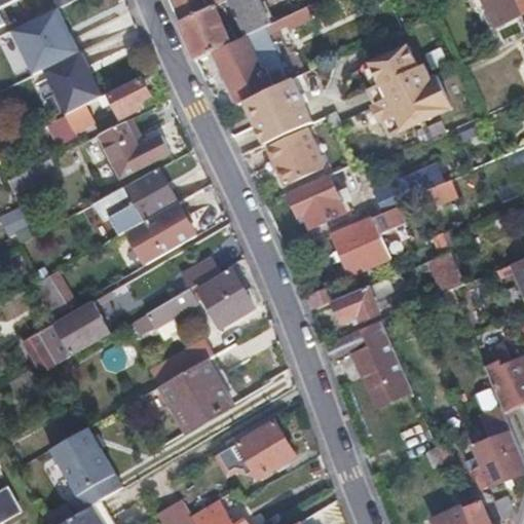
[(43,0),(48,9),(69,0),(43,0)]
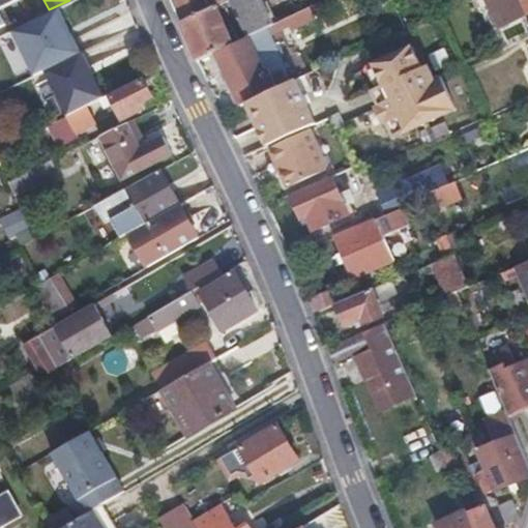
[(169,0),(178,21),(214,5),(223,0),(169,0)]
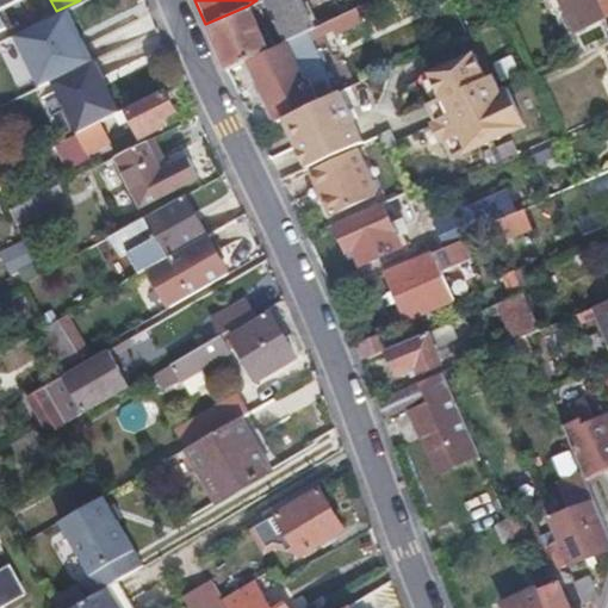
[(268,0),(285,37),(306,26),(311,25),(298,0),(268,0)]
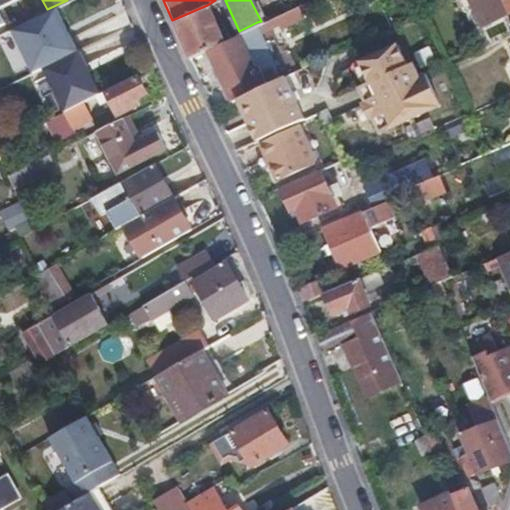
[(458,0),(479,47),(509,32),(509,24),(504,11),(509,8),(509,0),(458,0)]
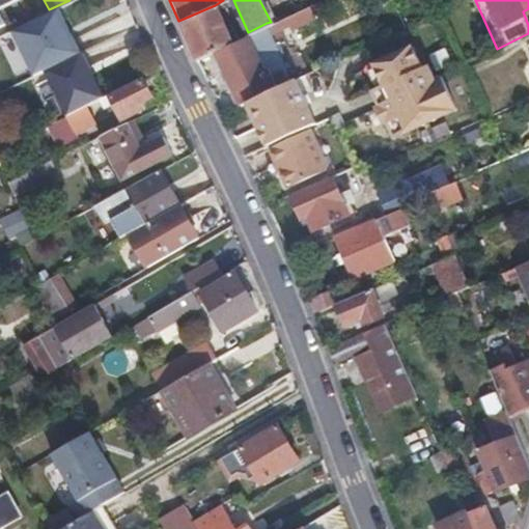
[(215,5),(178,21),(195,58),(230,40),(215,5)]
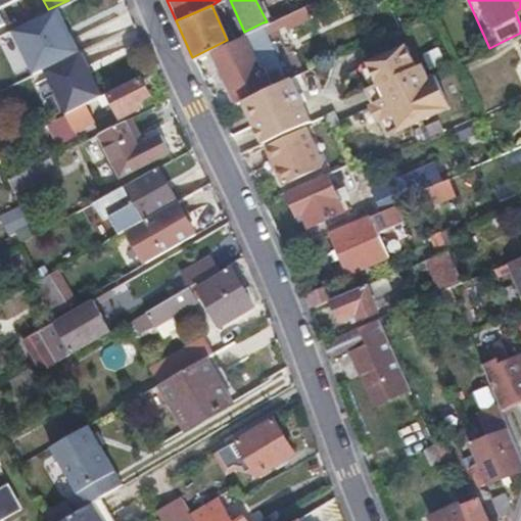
[(267,21),(263,22),(268,33),(305,15),(300,5),(267,21)]
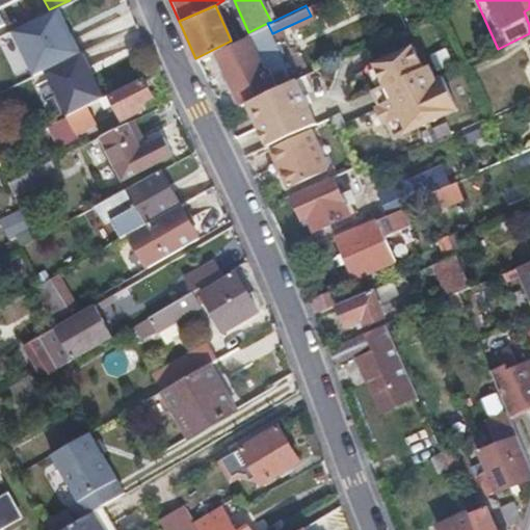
[(214,51),(237,102),(243,100),(287,80),(281,68),(263,75),(244,37),(214,51)]
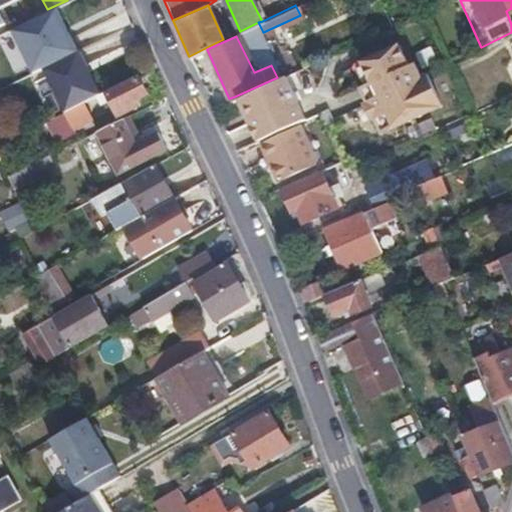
[(359,59),(369,80),(376,86),(380,93),(371,97),(378,112),(372,114),(381,132),(438,105),(424,73),(418,75),(412,62),(406,64),(395,42),(359,59)]
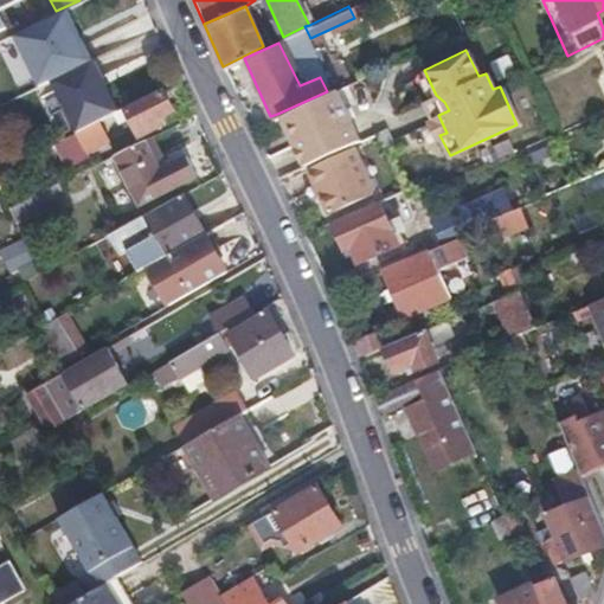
[(87,113),(65,70),(17,96),(38,137),(87,113)]
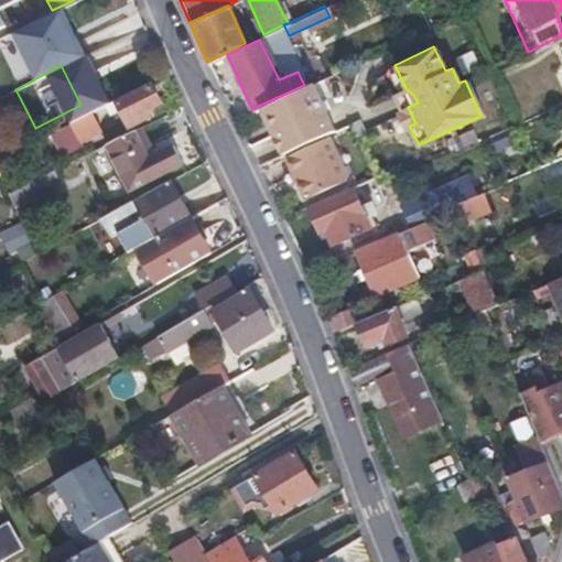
[(304,85),(258,106),(270,131),(322,109),(310,82),(304,85)]
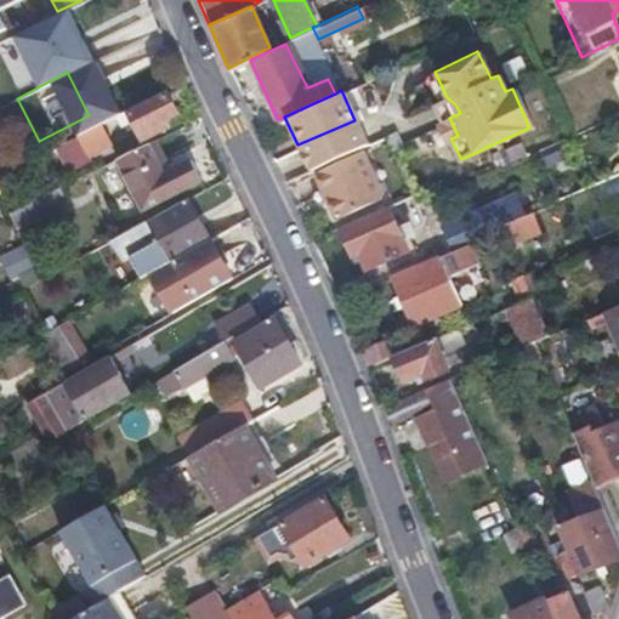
[(125,109),(118,113),(123,118),(128,115),(140,135),(162,124),(158,115),(171,108),(164,94),(128,112),(125,109)]
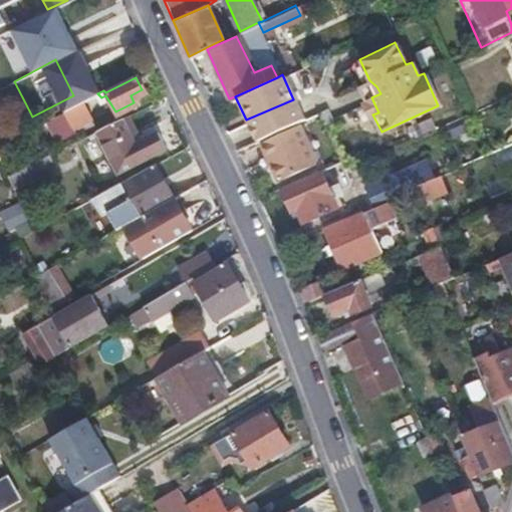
[(376,86),(369,80),(359,86),(365,100),(362,101),(369,116),(372,114),(378,112),(371,97),(380,93),(376,86)]
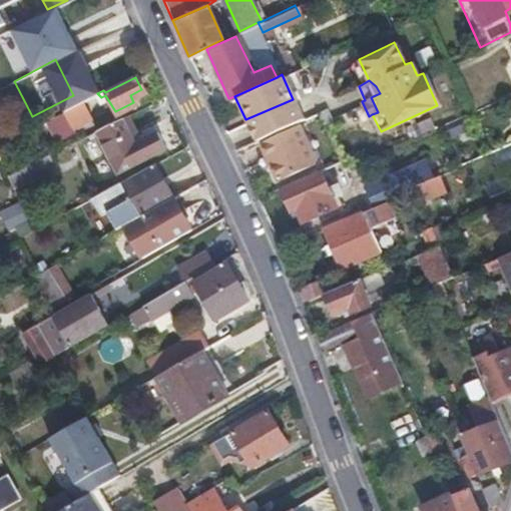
[(245,119),(253,138),(302,118),(293,99),(245,119)]
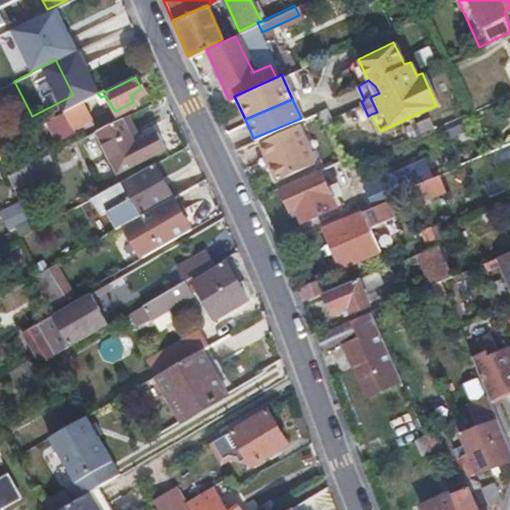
[(89,123),(81,108),(65,117),(72,132),(89,123)]
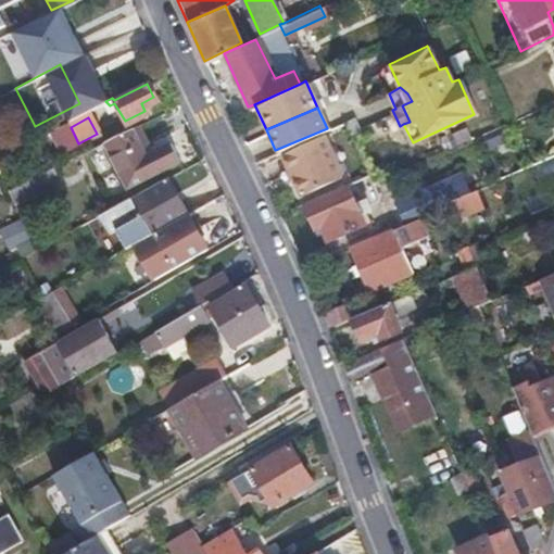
[(135,124),(100,142),(123,185),(173,158),(164,139),(148,147),(135,124)]
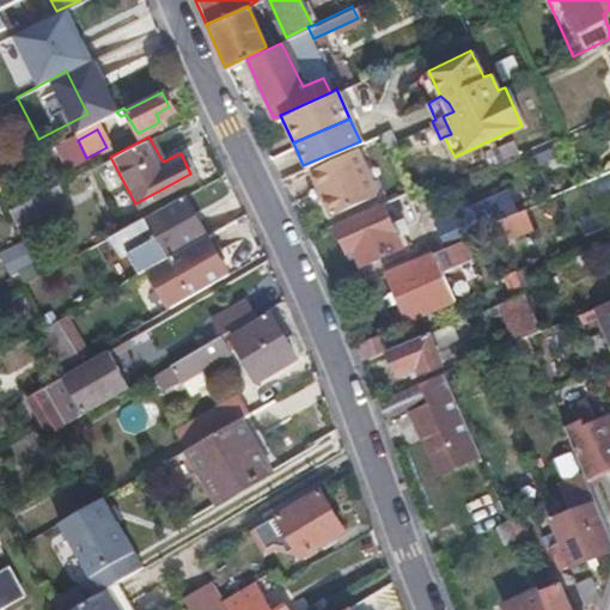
[(371,193),(352,148),(306,169),(327,212),(371,193)]
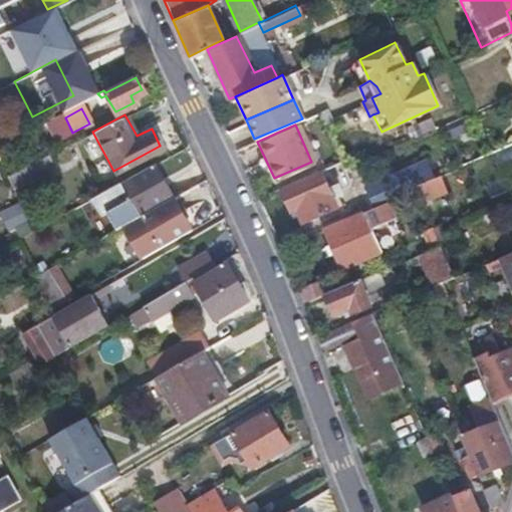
[(453,152),(426,164),(433,180),(450,172),(460,167),(453,152)]
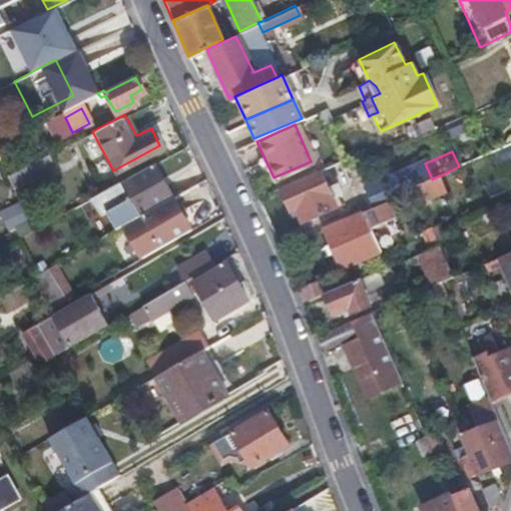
[(363,185),(372,206),(409,189),(432,179),(425,163),(423,159),(363,185)]
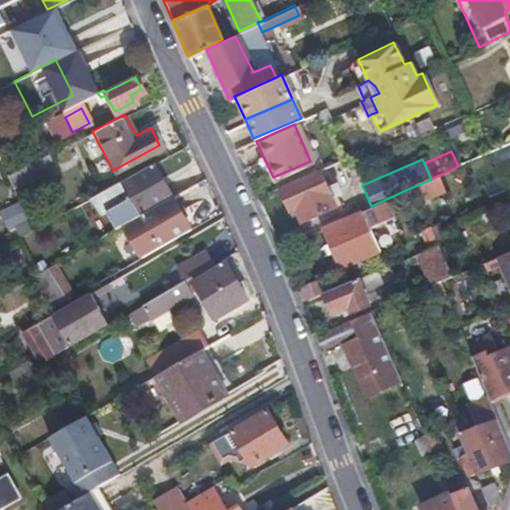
[(151,164),(90,198),(98,213),(128,197),(138,215),(170,197),(151,164)]
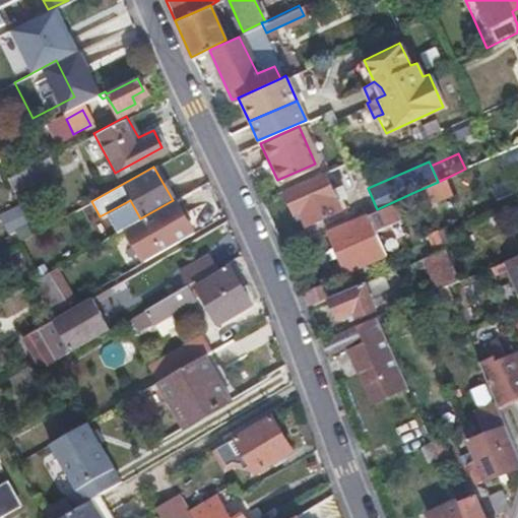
[(341,208),(325,173),(286,190),(296,210),(301,208),(308,222),(341,208)]
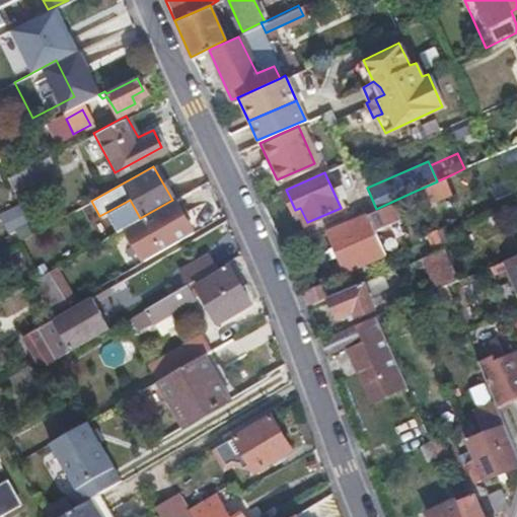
[(437,181),(414,192),(431,230),(445,224),(434,199),(459,187),(454,173),(437,181)]
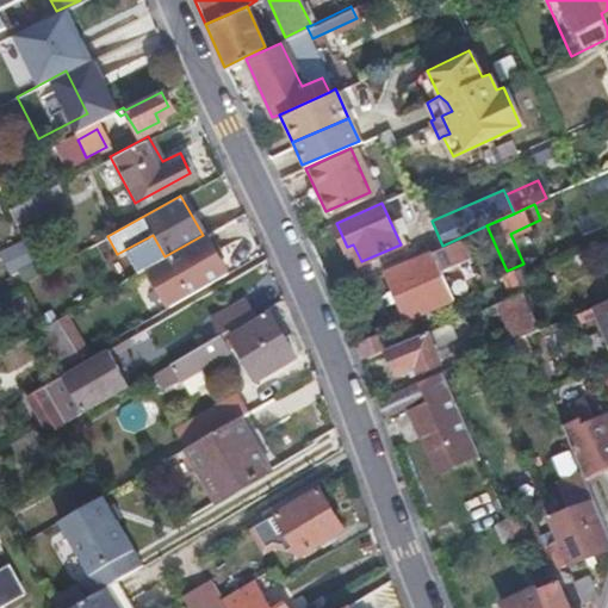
[(144,267),(167,306),(223,273),(203,235),(165,256),(144,267)]
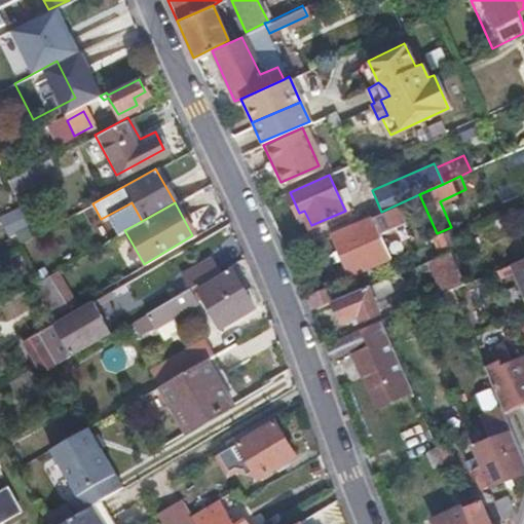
[(401,203),(384,211),(393,227),(409,220),(401,203)]
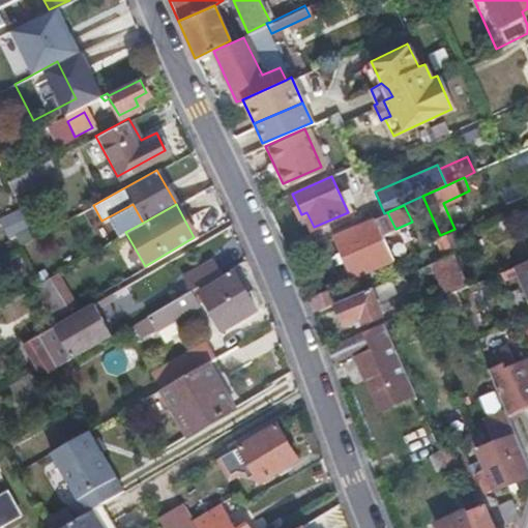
[(517,237),(527,232),(527,205),(507,213),(517,237)]
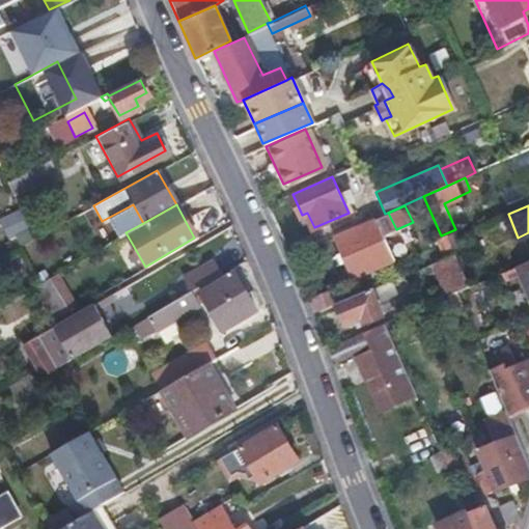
[(19,206),(0,217),(0,223),(7,237),(28,225),(19,206)]
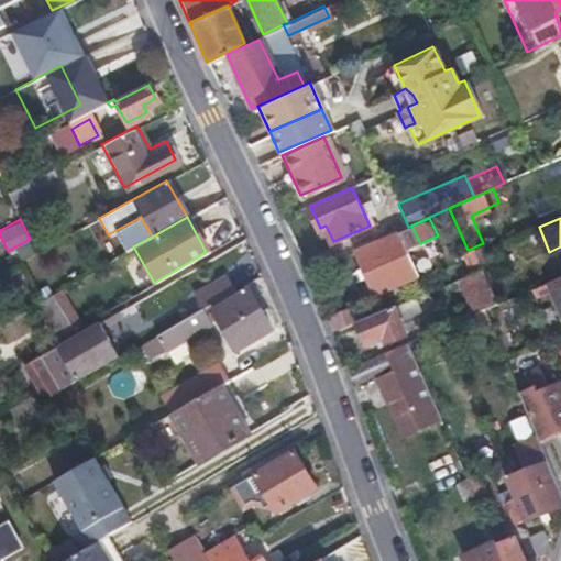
[(397,231),(355,250),(373,292),(416,273),(397,231)]
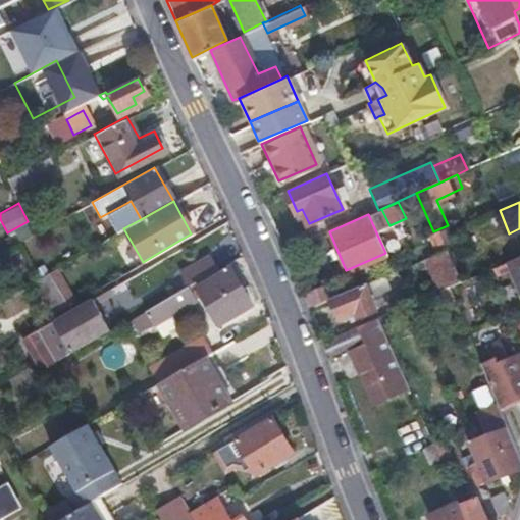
[(419,248),(423,256),(440,248),(436,240),(419,248)]
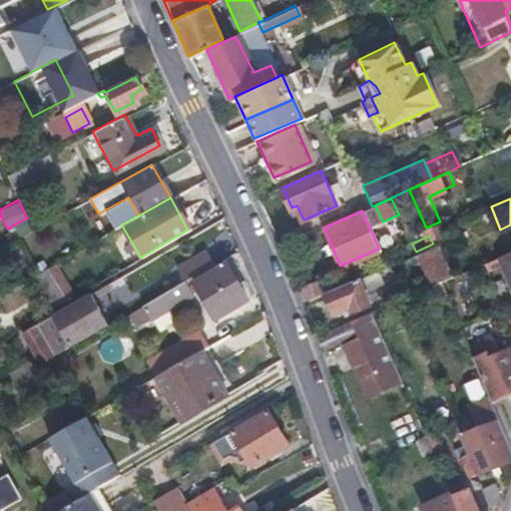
[(433,243),(416,251),(430,286),(439,282),(448,278),(433,243)]
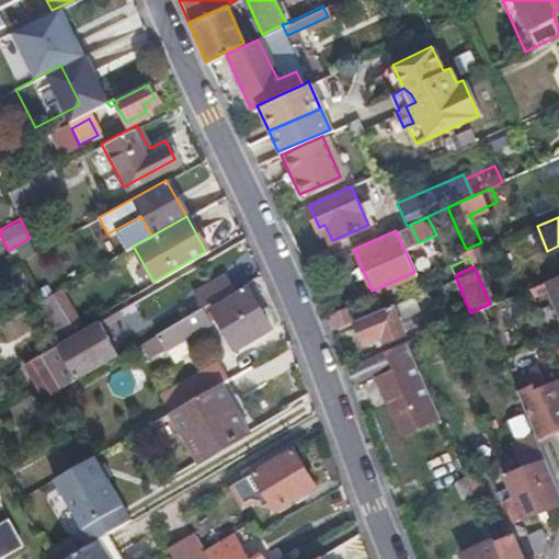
[(558,273),(549,278),(556,292),(558,299),(558,273)]
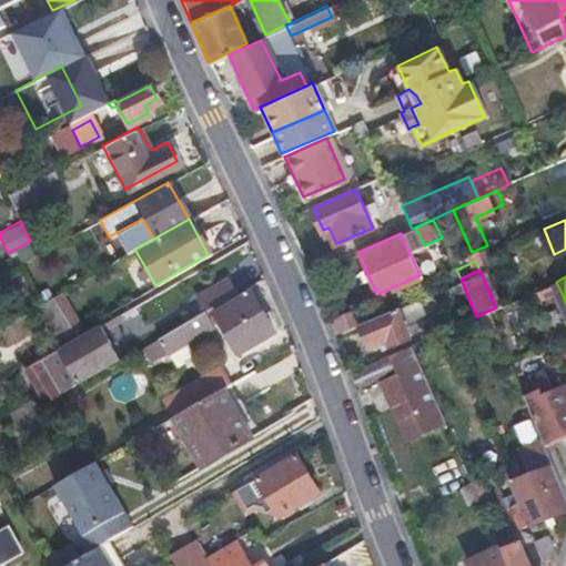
[(201,289),(208,306),(234,297),(229,280),(201,289)]
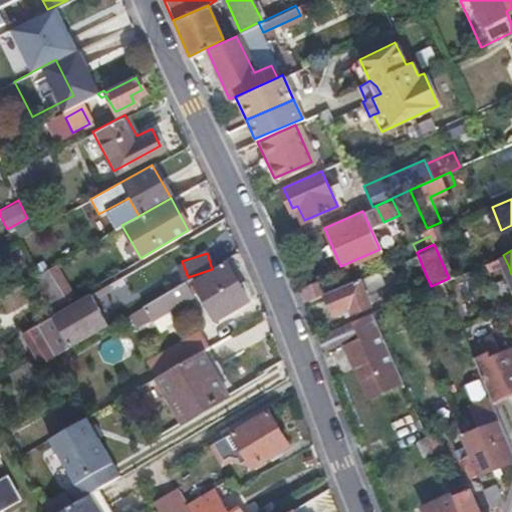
[(509,267),(503,255),(481,264),(486,276),(487,278),(502,271),(509,267)]
